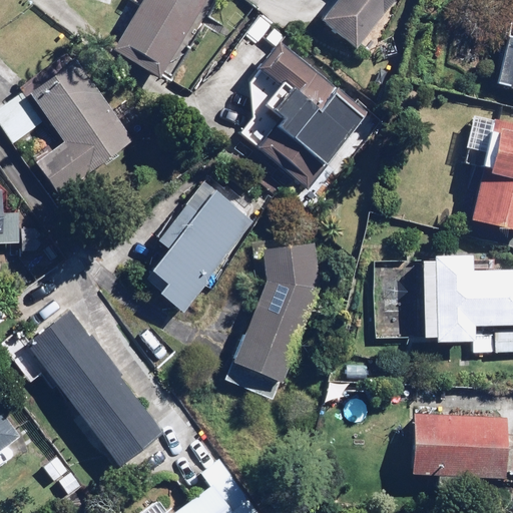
[(205,0),(139,0),(136,6),(127,1),(103,44),(163,77),(205,0)]
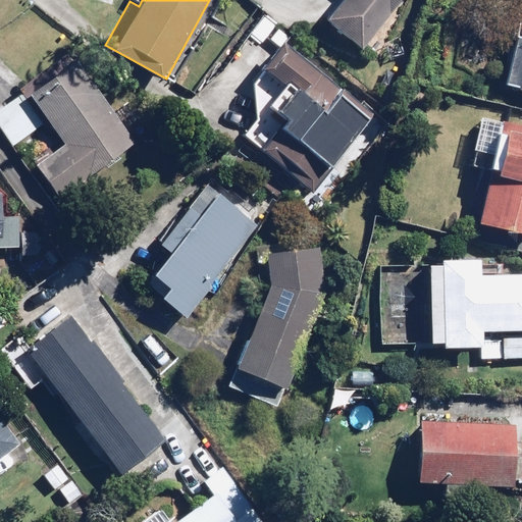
[(343,0),(328,19),(363,47),(401,0),(343,0)]
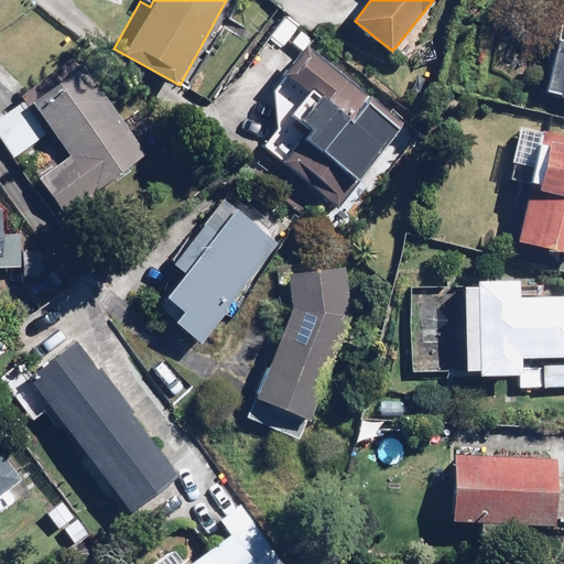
[(563,36),(560,35),(545,91),(563,96),(563,36)]
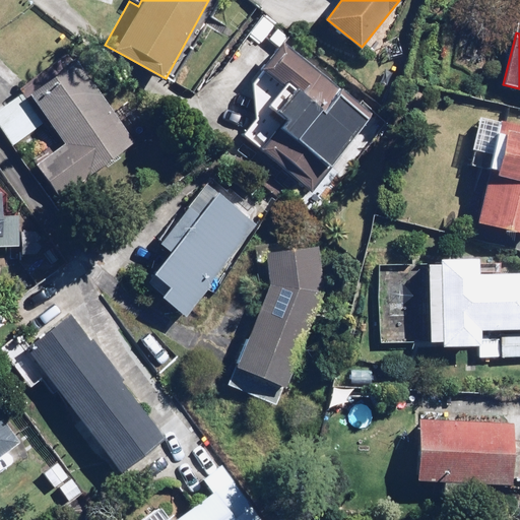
[(270,103),(288,116),(277,130),(259,117),(243,137),(314,191),(371,116),(281,48),(265,69),(283,84),(270,103)]
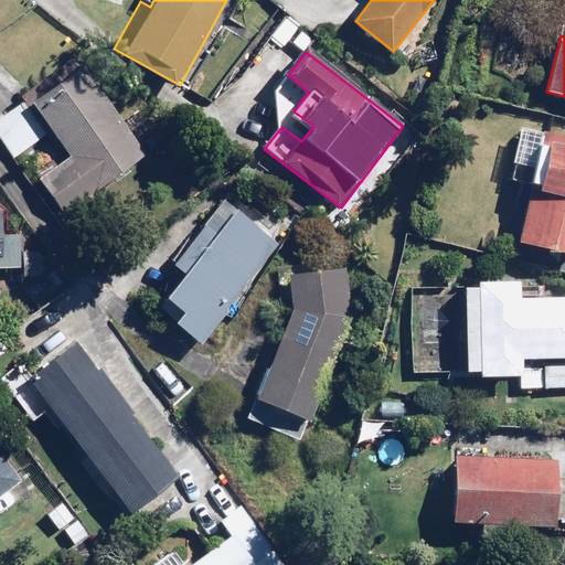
[(63,214),(166,140),(152,121),(135,135),(84,64),(0,124),(0,135),(14,155),(48,131),(70,161),(40,182),(63,214)]
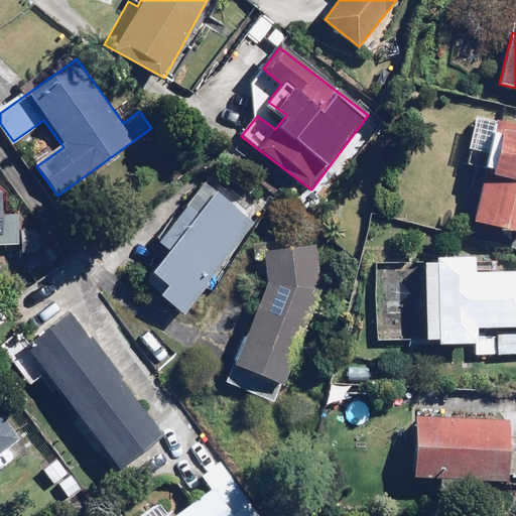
[(469,190),(479,194),(473,220),(515,230),(515,128),(499,124),(486,121),(469,190)]
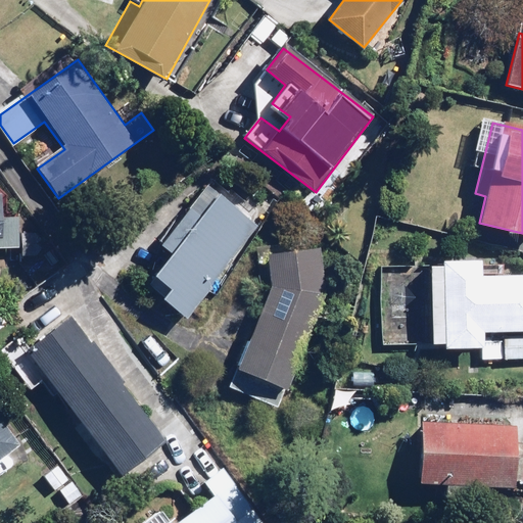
[(0,187),(0,249),(19,249),(19,229),(3,229),(3,203),(7,203),(7,188),(0,187)]
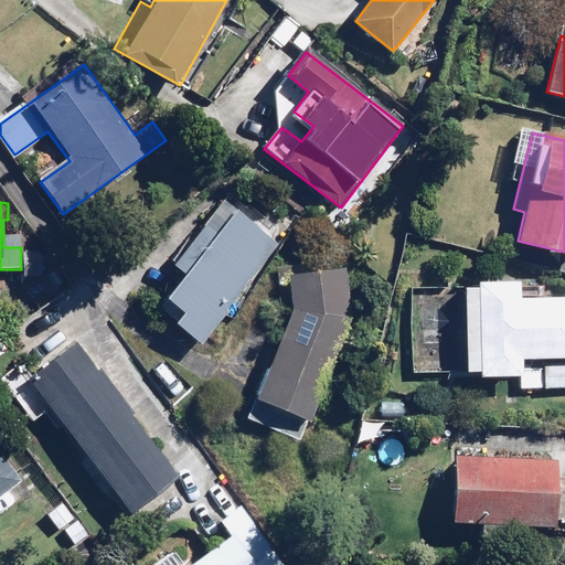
[(174,259),(188,272),(160,306),(203,341),(281,245),(238,210),(220,233),(205,222),(174,259)]
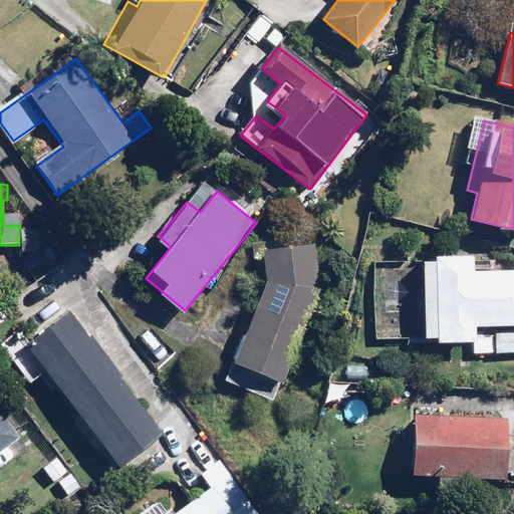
[(314,242),(264,250),(269,283),(237,360),(249,365),(241,387),(275,402),(321,290),(314,242)]
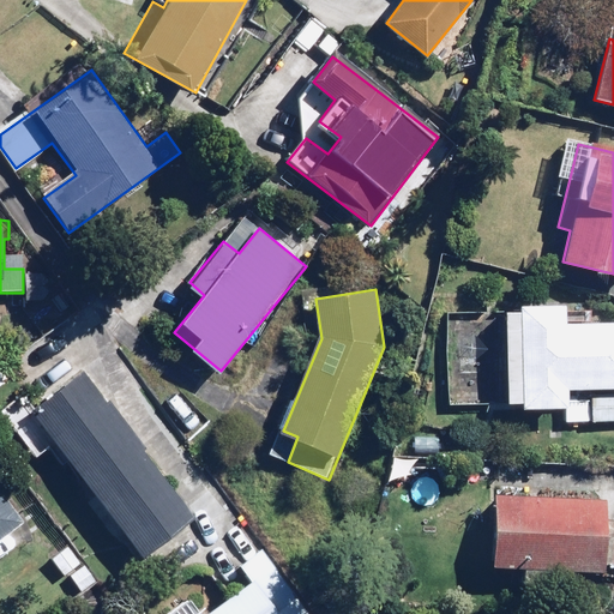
[(523,402),(522,408),(567,408),(567,421),(613,420),(613,321),(569,321),(569,305),(523,305),(523,312),(509,312),(509,401),(523,402)]
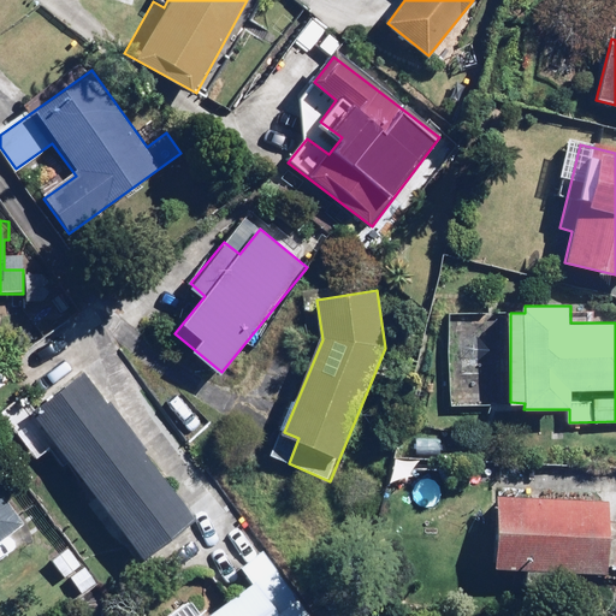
[(197,520),(84,368),(30,408),(46,428),(143,560),(197,520)]
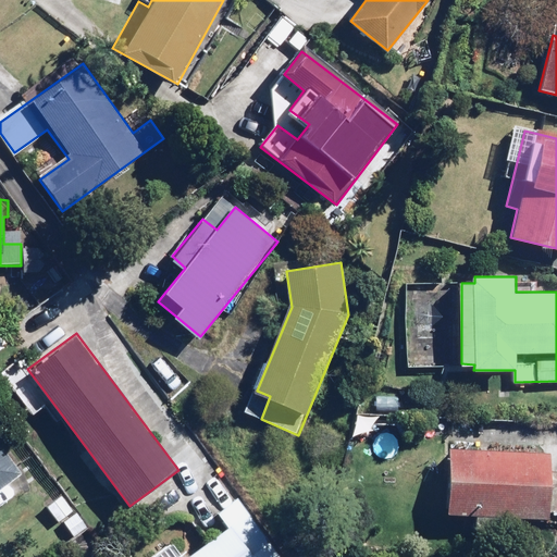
[(24,400),(41,387),(27,369),(22,362),(4,375),(24,400)]
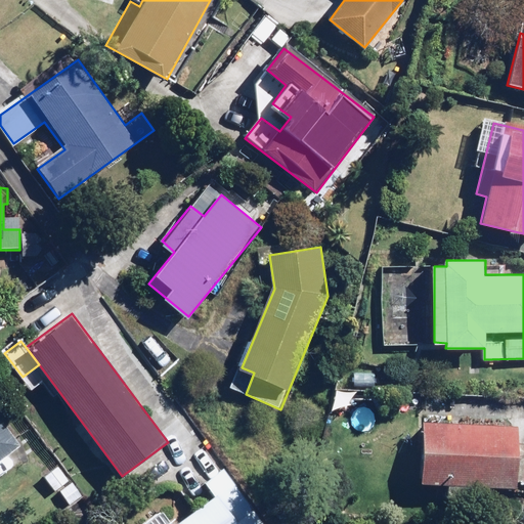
[(0,463),(23,445),(0,416),(0,463)]
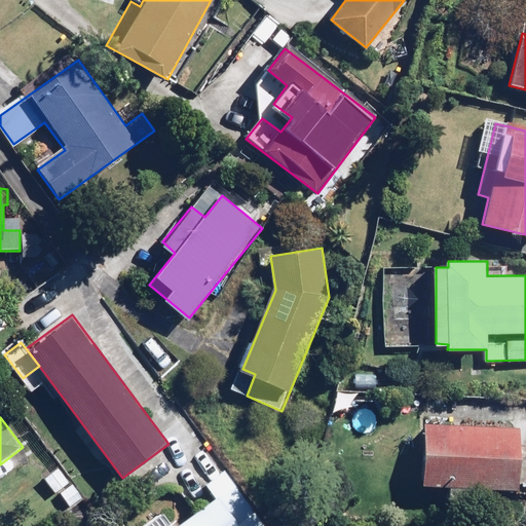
[(449,500),(491,501),(491,486),(525,486),(525,446),(521,446),(522,427),(427,425),(426,484),(449,485),(449,500)]
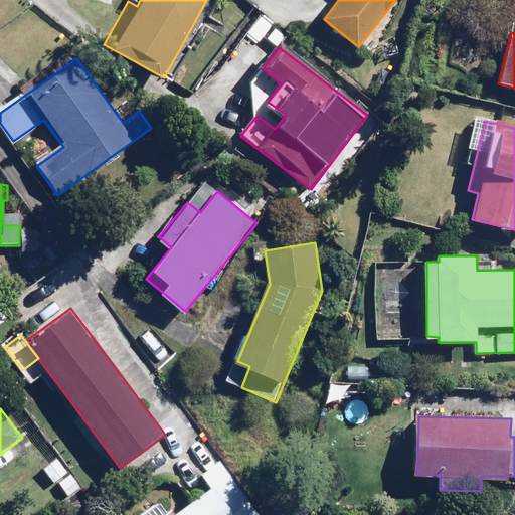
[(259,514),(260,514),(221,462),(202,475),(212,489),(176,514),(170,514),(167,512),(162,514),(259,514)]
